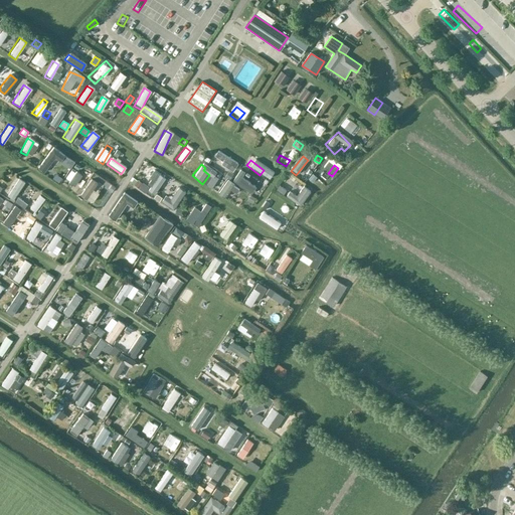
[(252,187),(240,180),(242,176),(236,172),(230,182),(248,193),(252,187)]
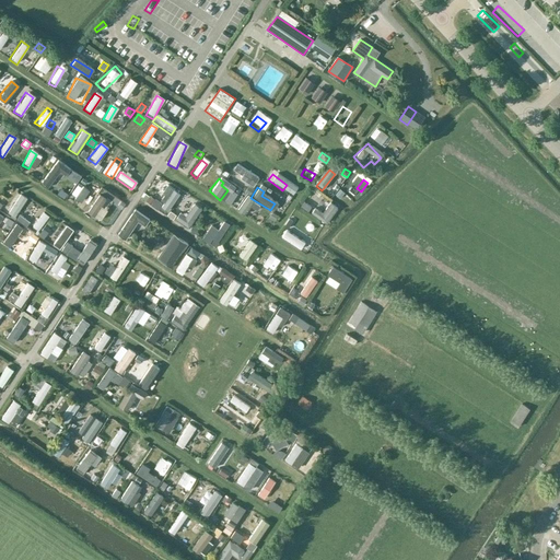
[(14,216),(25,199),(18,195),(7,211),(14,216)]
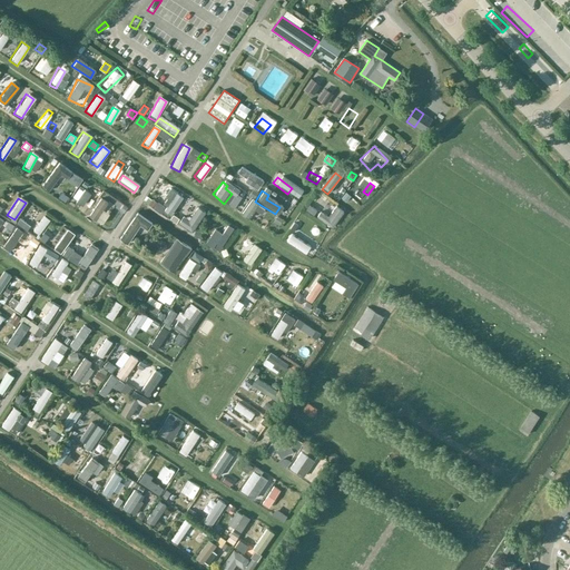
[(98,198),(88,217),(96,222),(106,203),(98,198)]
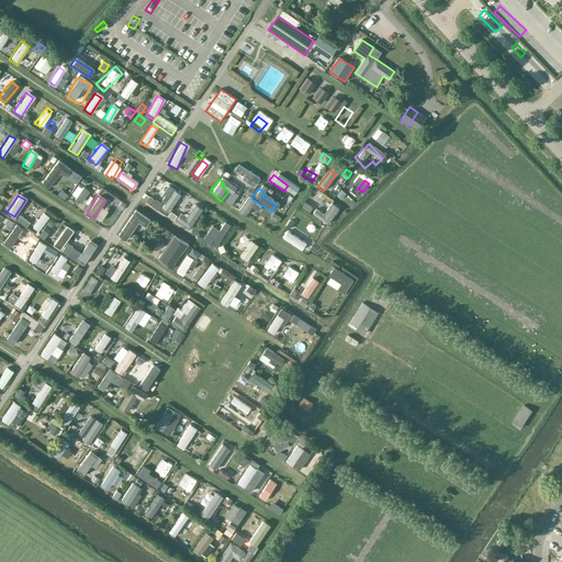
[(153,206),(156,201),(150,198),(147,203),(153,206)]
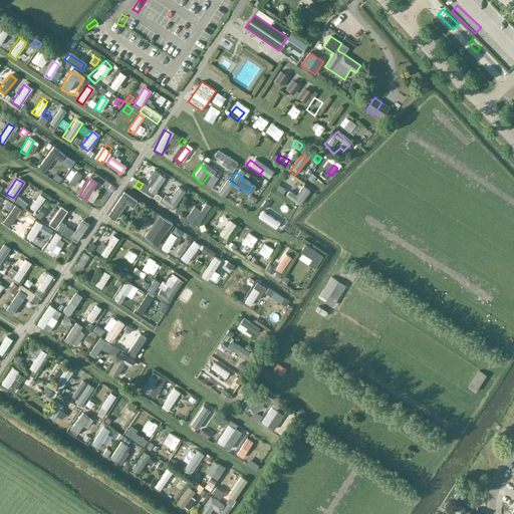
[(217,195),(226,198),(232,186),(223,182),(217,195)]
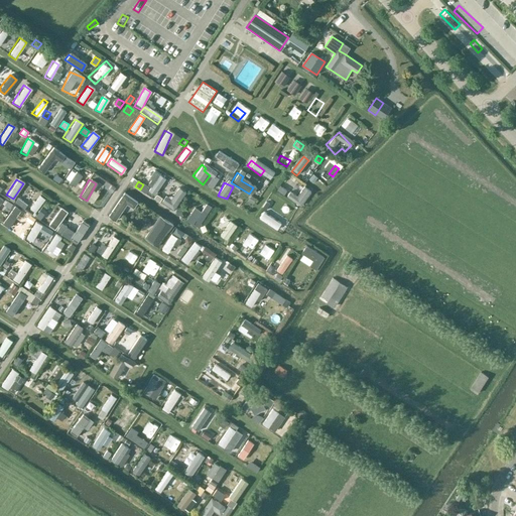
[(144,183),(143,184),(140,189),(146,194),(150,187),(144,183)]
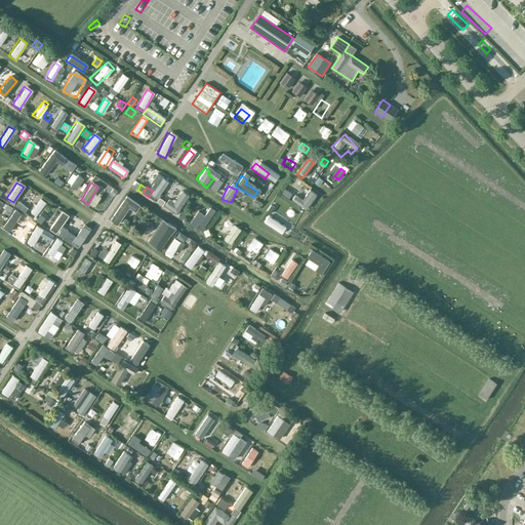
[(179,193),(173,202),(168,199),(161,209),(174,217),(187,197),(179,193)]
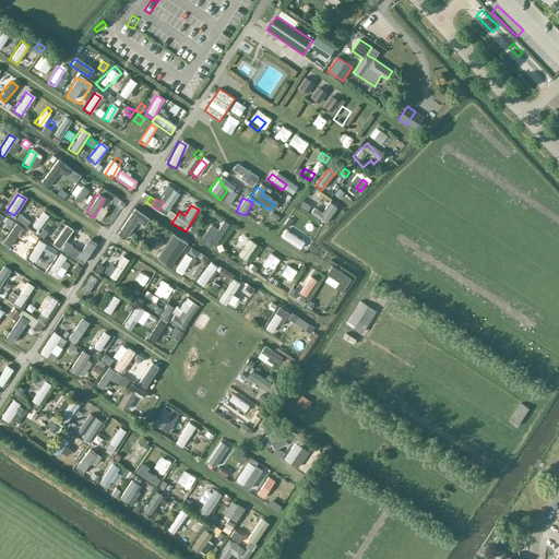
[(117,236),(126,240),(134,225),(142,229),(147,221),(131,211),(117,236)]
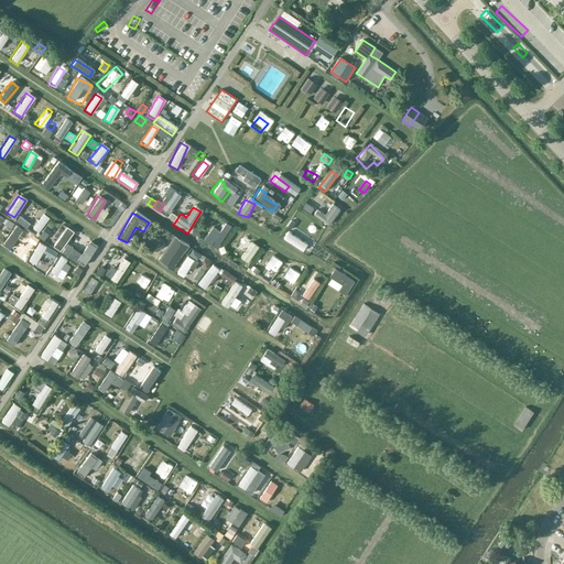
[(42,215),(31,229),(35,234),(47,219),(42,215)]
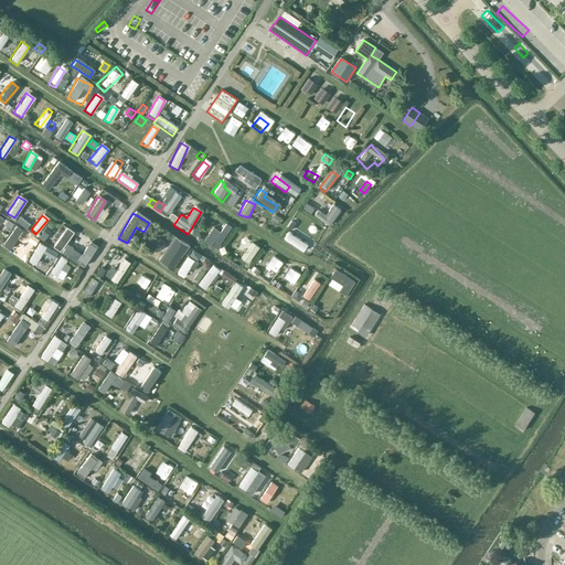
[(14,224),(6,219),(3,223),(11,228),(14,224)]
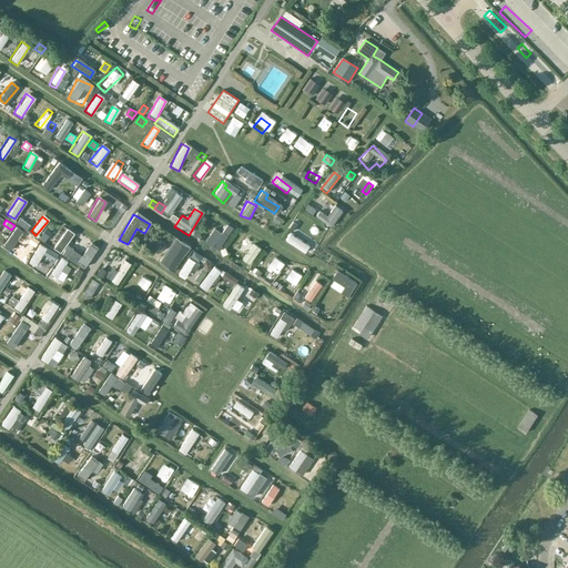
[(215,224),(212,230),(217,234),(221,227),(215,224)]
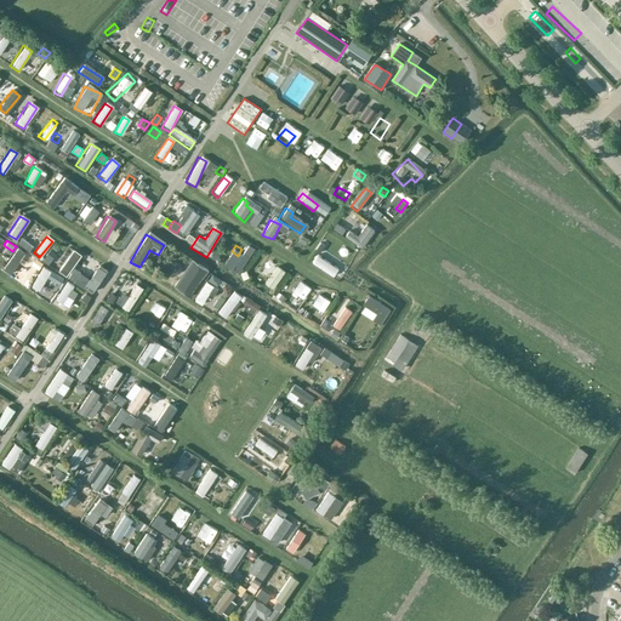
[(9,274),(22,255),(16,250),(1,269),(9,274)]
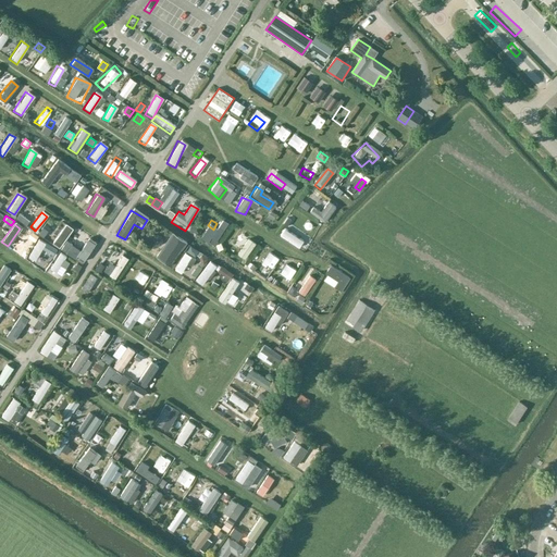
[(282,233),(277,239),(297,252),(301,246),(282,233)]
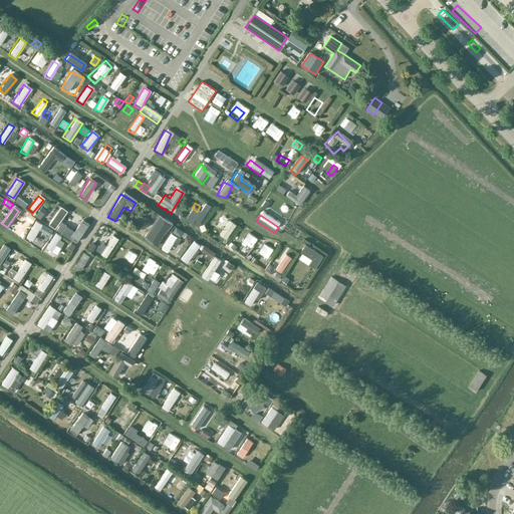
[(201,223),(194,218),(191,222),(198,227),(201,223)]
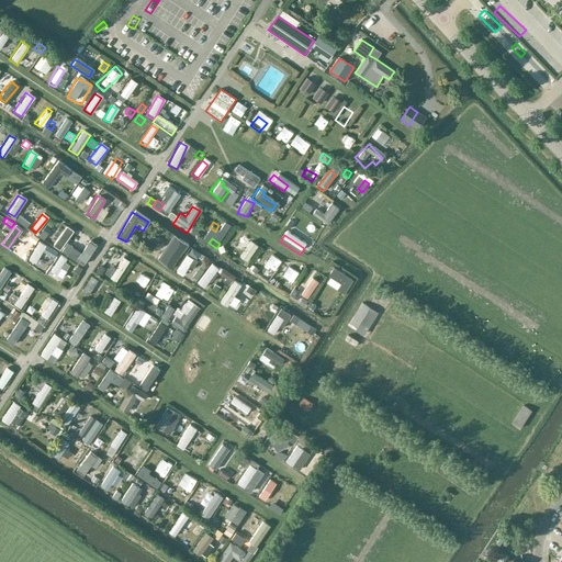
[(111,269),(123,248),(111,240),(98,261),(111,269)]
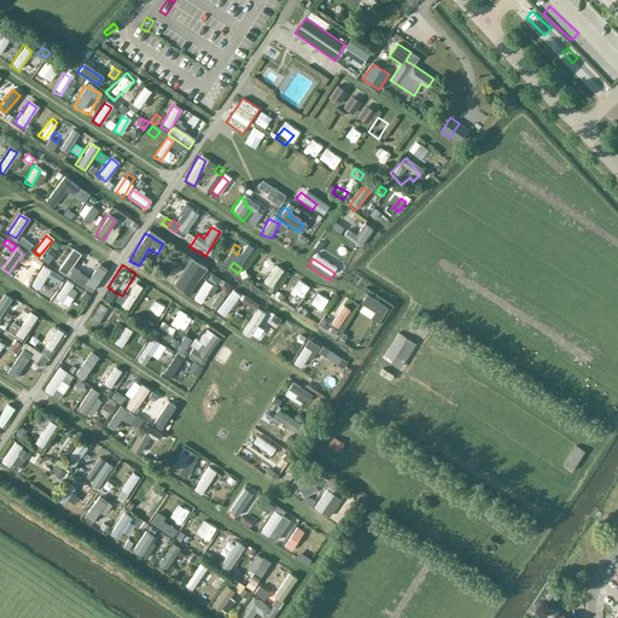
[(38,292),(50,272),(41,267),(29,287),(38,292)]
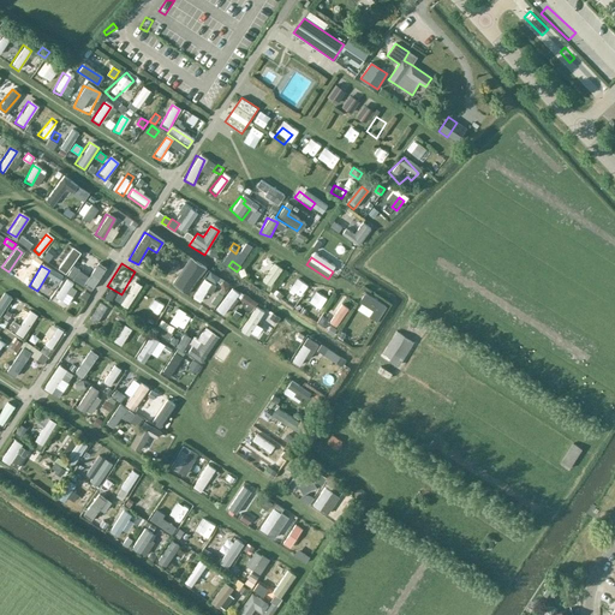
[(67,275),(73,279),(79,270),(73,267),(67,275)]
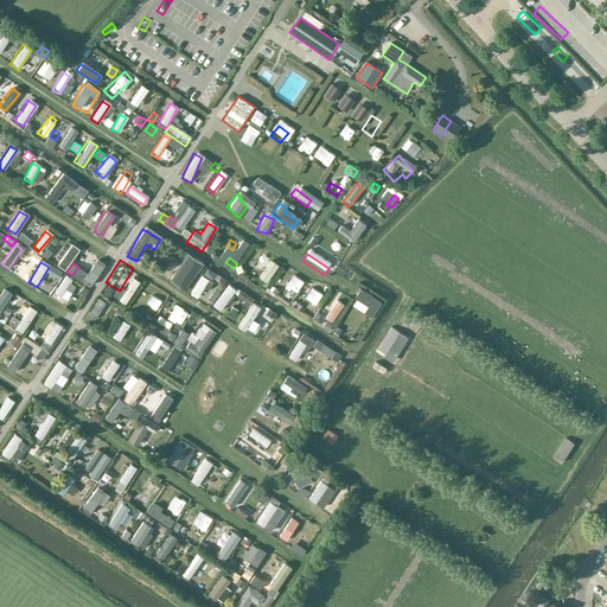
[(222,276),(209,268),(204,274),(213,279),(215,278),(218,281),(222,276)]
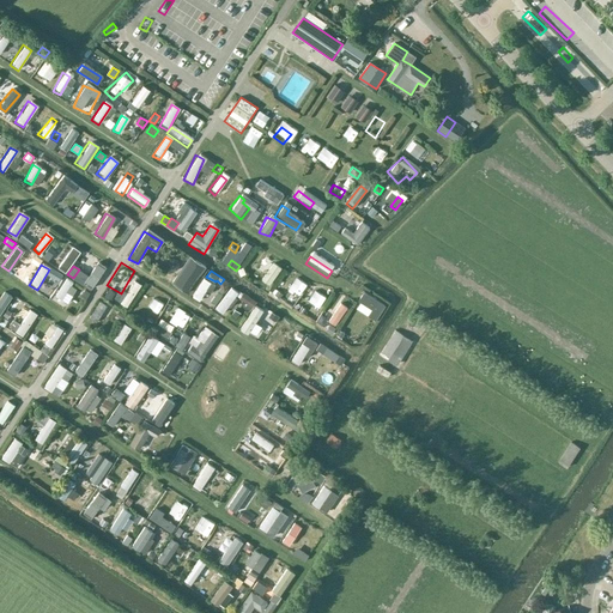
[(73,296),(66,291),(72,284),(66,279),(53,297),(65,307),(73,296)]
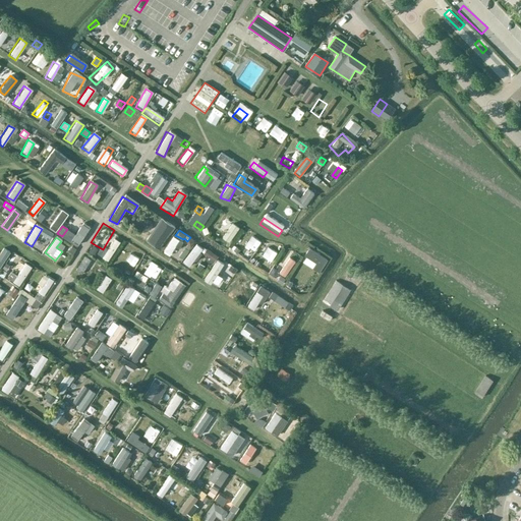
[(169,237),(163,255),(170,257),(176,240),(169,237)]
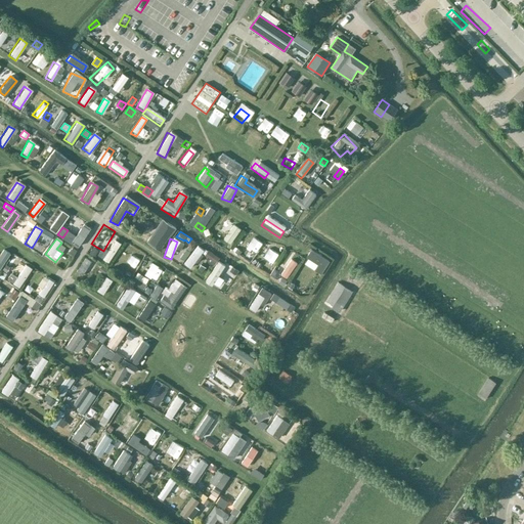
[(197,242),(191,238),(188,243),(189,246),(192,249),(197,242)]
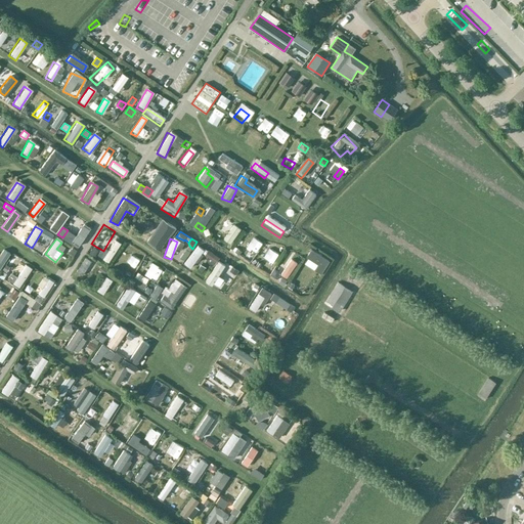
[(106,264),(119,244),(113,241),(100,261),(106,264)]
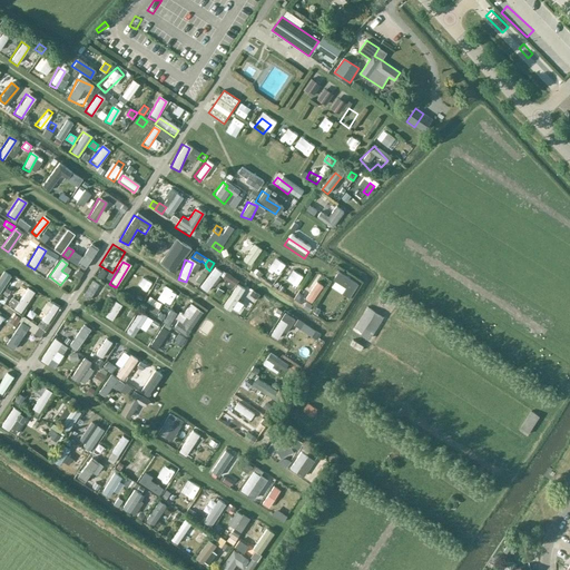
[(206,295),(219,274),(212,268),(198,291),(206,295)]
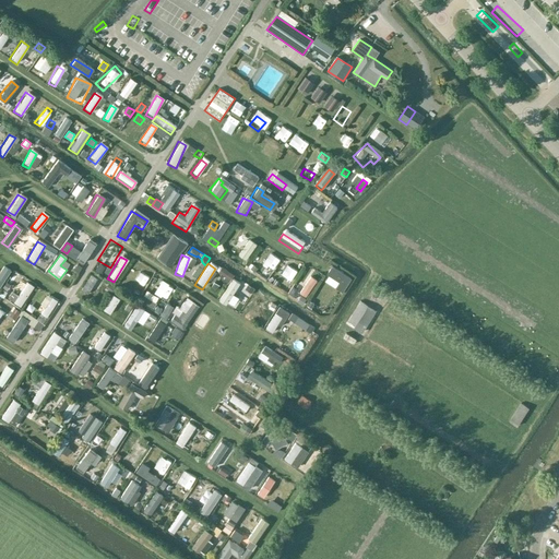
[(329,271),(325,278),(339,285),(336,290),(341,293),(347,281),(329,271)]
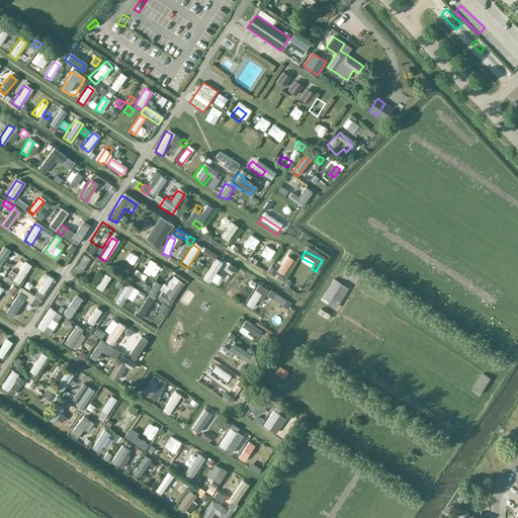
[(82,256),(73,270),(80,274),(89,260),(82,256)]
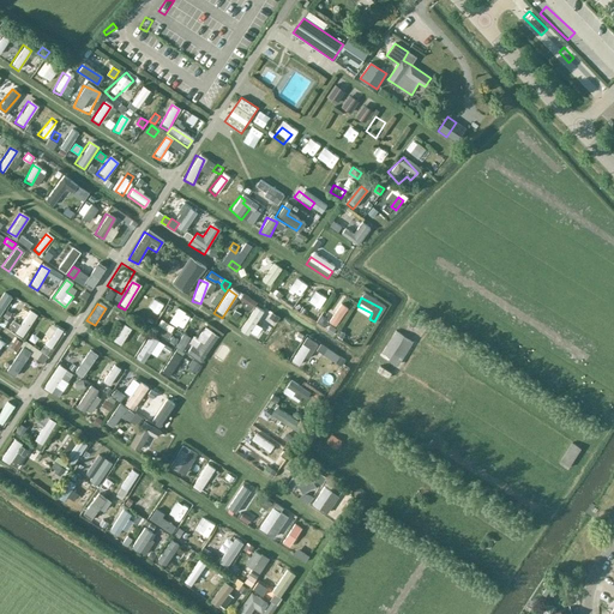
[(281,318),(272,313),(270,318),(277,323),(281,318)]
